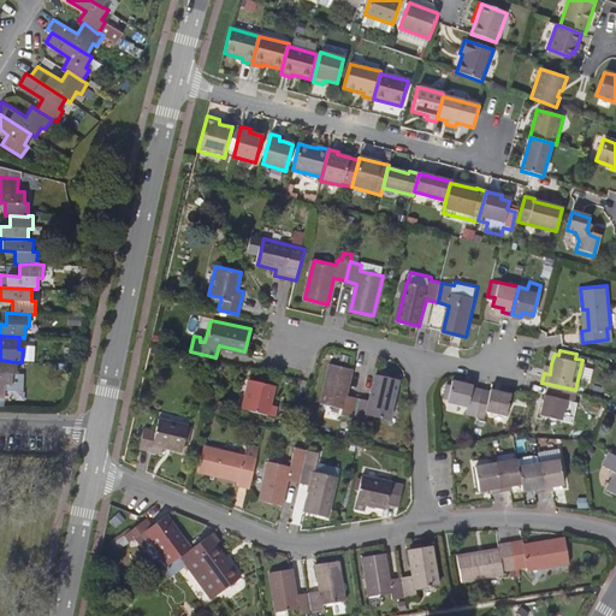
[(0,397),(4,398),(4,386),(11,386),(12,375),(16,375),(17,362),(0,360),(0,397)]
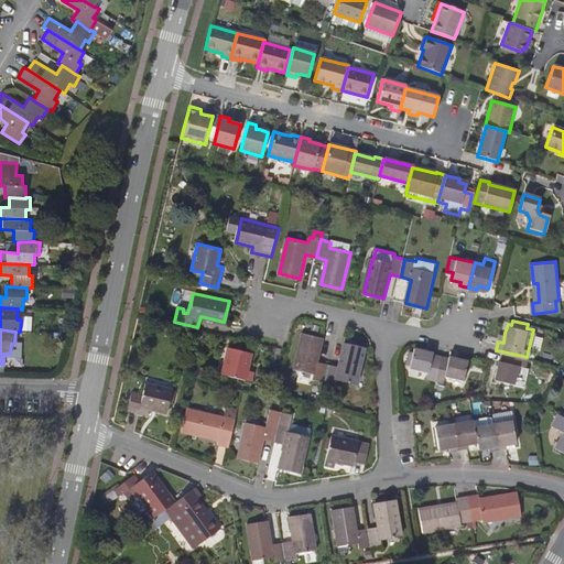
[(323,382),(327,364),(316,361),(323,338),(302,333),(293,369),(314,375),(313,379),(323,382)]
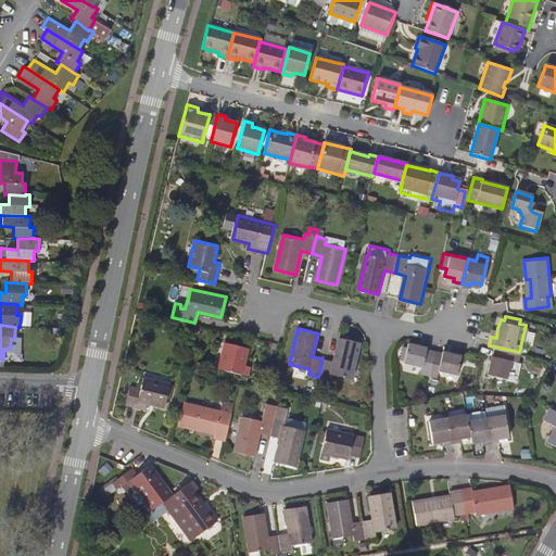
[(323,358),(318,377),(329,379),(330,374),(351,378),(359,342),(339,338),(332,362),(330,361),(323,358)]
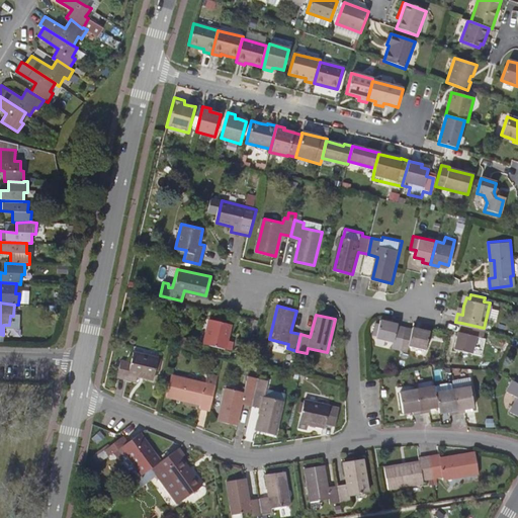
[(202,342),(230,349),(232,339),(227,338),(231,322),(208,317),(202,342)]
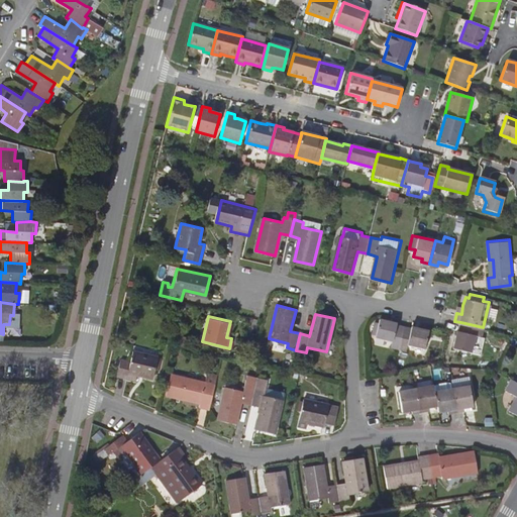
[(399,347),(403,328),(396,326),(397,324),(379,320),(376,335),(393,339),(392,345),(399,347)]
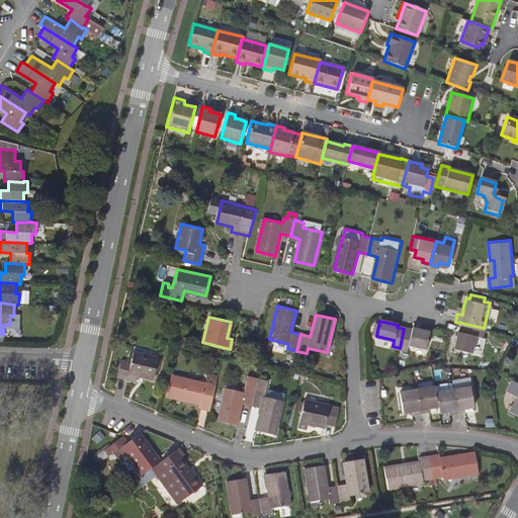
[(484,328),(461,323),(460,330),(458,329),(454,347),(471,351),(477,334),(482,335),(484,328)]
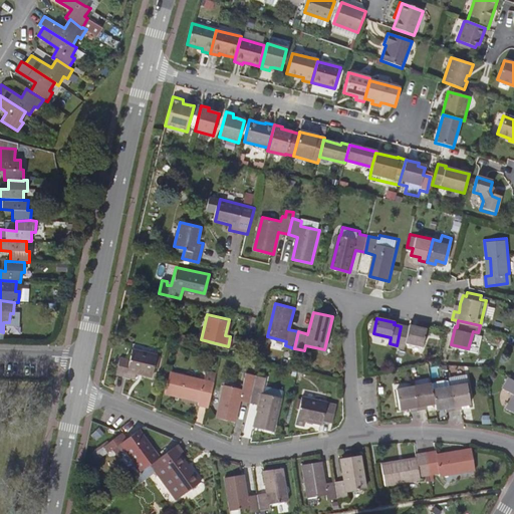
[(401,326),(397,345),(404,347),(405,341),(422,345),(426,330),(409,325),(408,328),(401,326)]
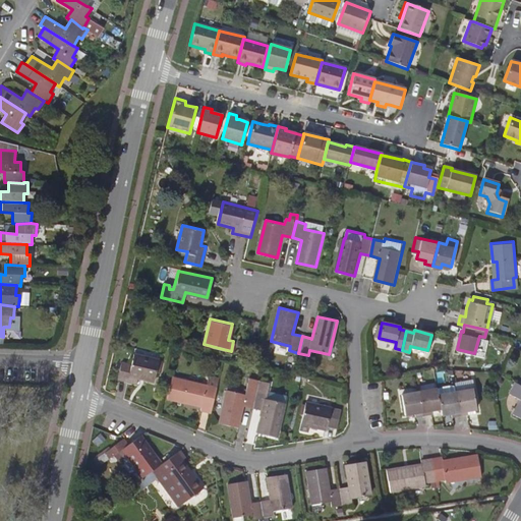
[(138,378),(154,381),(159,359),(134,354),(131,364),(122,361),(118,378),(136,382),(138,378)]
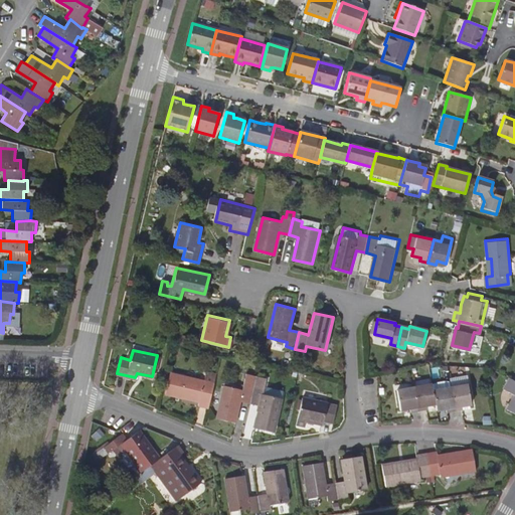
[(208,406),(216,374),(205,371),(204,379),(171,371),(166,392),(183,396),(183,393),(200,397),(199,403),(208,406)]
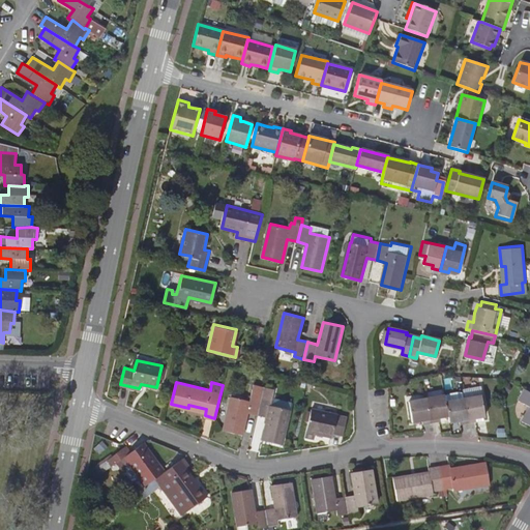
[(258,414),(264,386),(254,384),(249,401),(231,396),(223,430),(242,434),(247,412),(258,414)]
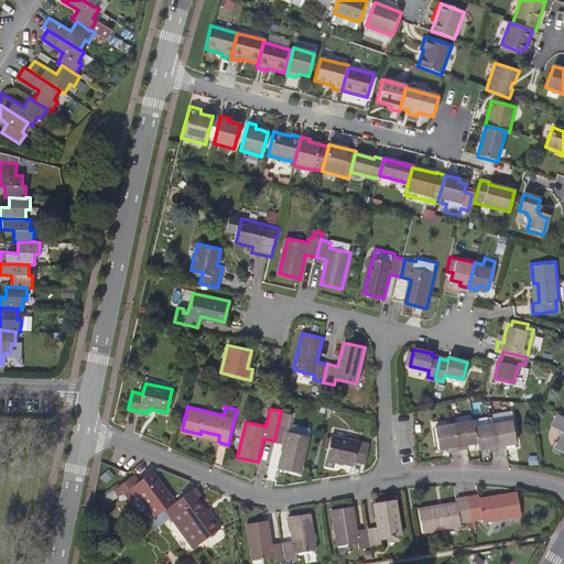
[(281,411),(274,441),(284,443),(279,467),(300,472),(307,436),(288,431),(291,414),(281,411)]
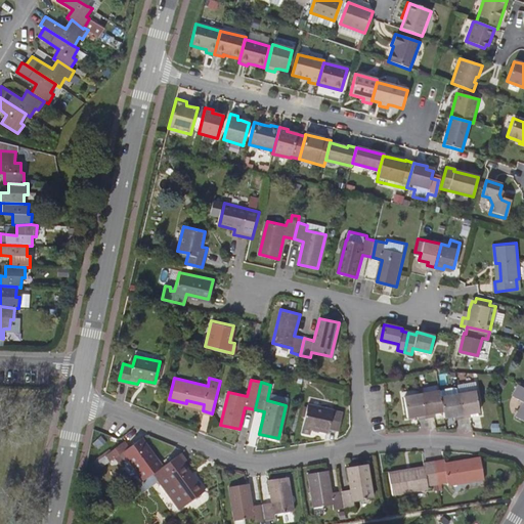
[(523,387),(520,385),(513,396),(523,401),(523,402),(517,417),(523,420),(523,387)]
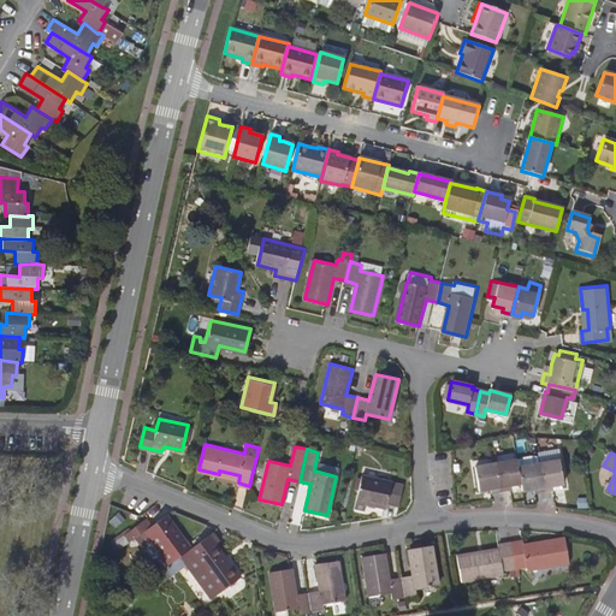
[(521,481),(517,466),(516,458),(496,461),(501,489),(510,487),(509,483),(521,481)]
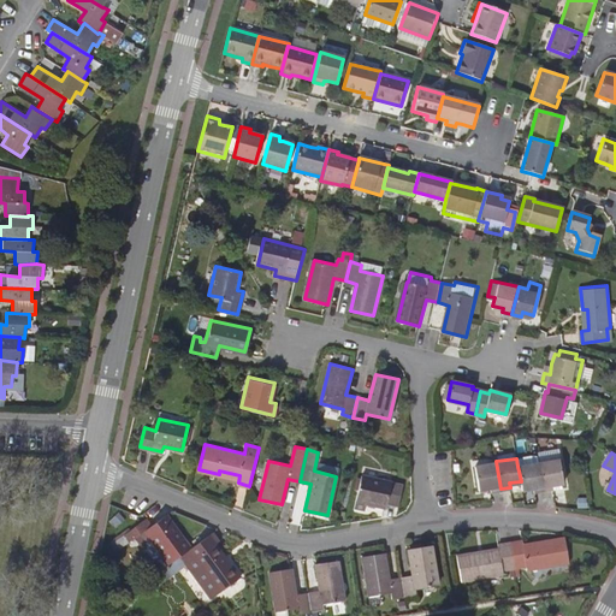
[(539,462),(544,491),(563,487),(562,483),(563,483),(560,460),(539,462)]
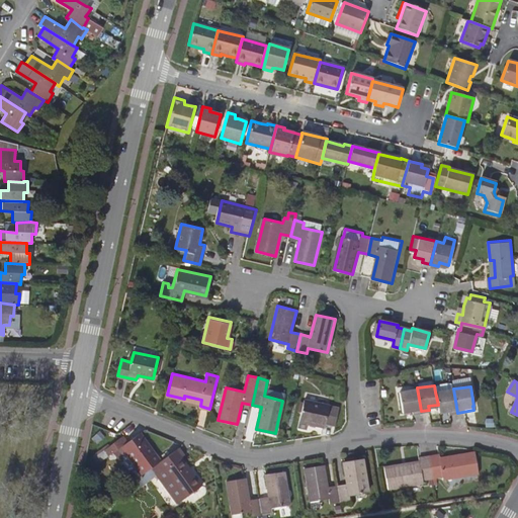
[(421,411),(417,387),(400,391),(403,410),(413,408),(414,412),(421,411)]
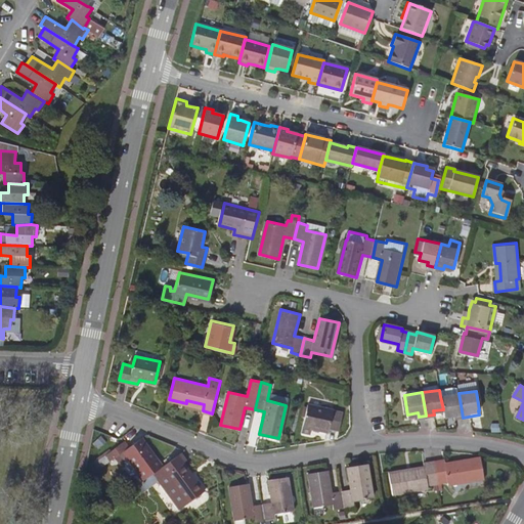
[(440,396),(443,409),(444,417),(453,415),(454,419),(463,418),(459,393),(440,396)]
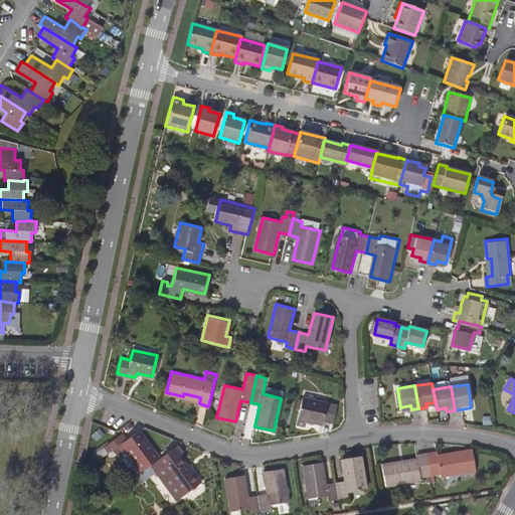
[(302,397),(296,423),(305,425),(307,420),(322,423),(323,420),(332,422),(337,405),(302,397)]
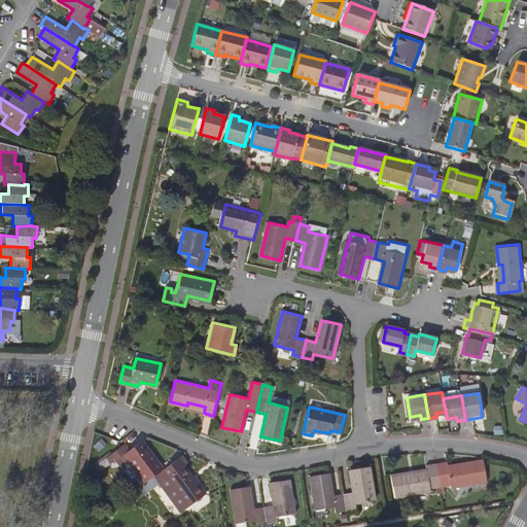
[(127,454),(140,472),(147,482),(155,476),(166,468),(159,459),(145,441),(132,450),(128,444),(100,464),(104,470),(127,454)]
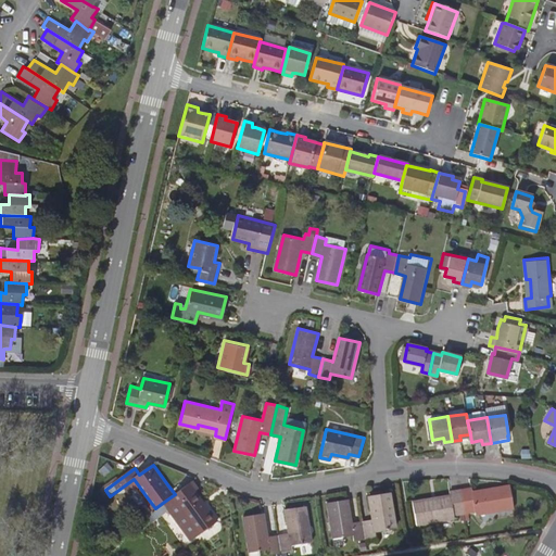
[(192,480),(175,494),(164,502),(168,508),(167,509),(189,540),(198,533),(199,534),(217,521),(205,505),(203,506),(200,502),(203,501),(196,491),(198,488),(192,480)]
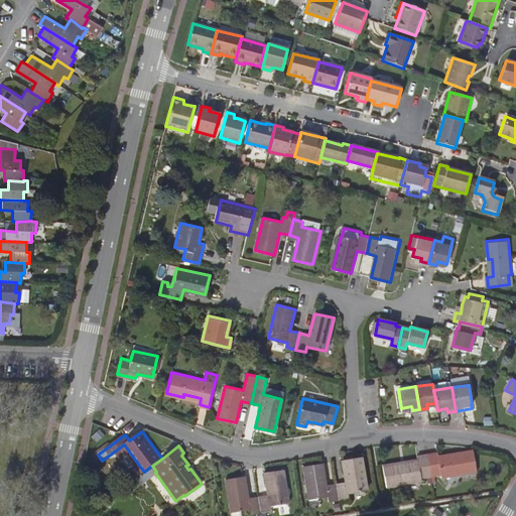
[(427,455),(431,476),(441,475),(441,478),(476,473),(473,452),(456,454),(456,458),(438,460),(437,454),(427,455)]
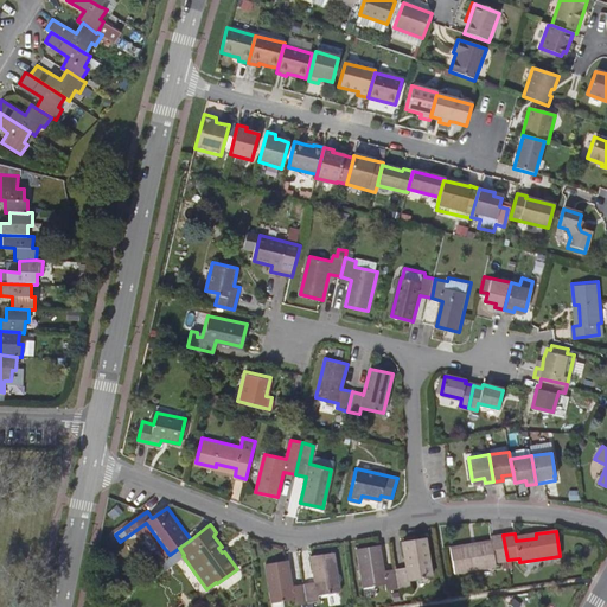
[(508,560),(503,535),(491,537),(492,545),(473,548),(472,544),(452,548),(455,573),(496,567),(494,562),(508,560)]
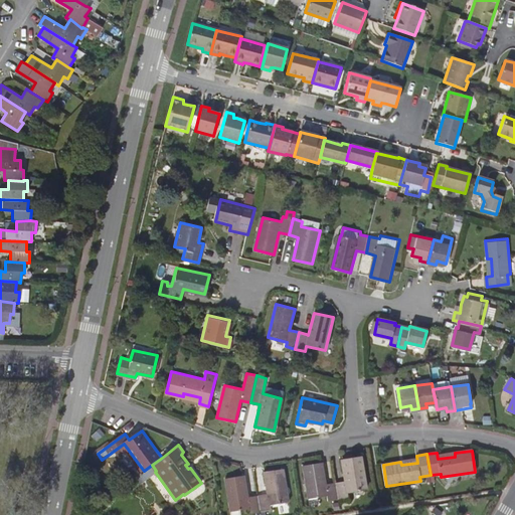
[(335,482),(338,499),(348,497),(347,492),(364,490),(358,456),(341,459),(345,481),(335,482)]
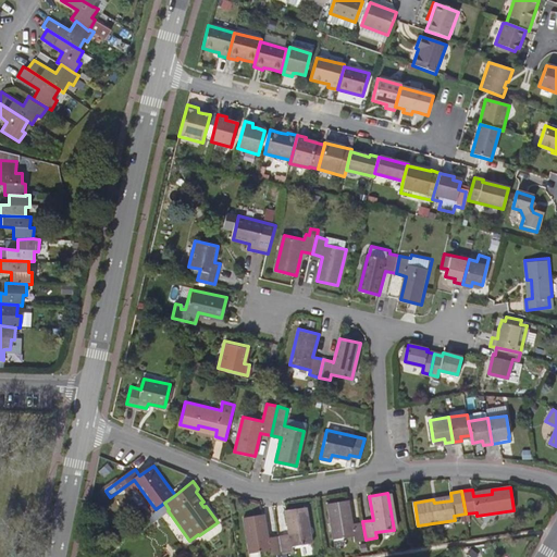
[(366,540),(362,521),(351,523),(348,499),(330,503),(335,539),(354,535),(355,541),(366,540)]
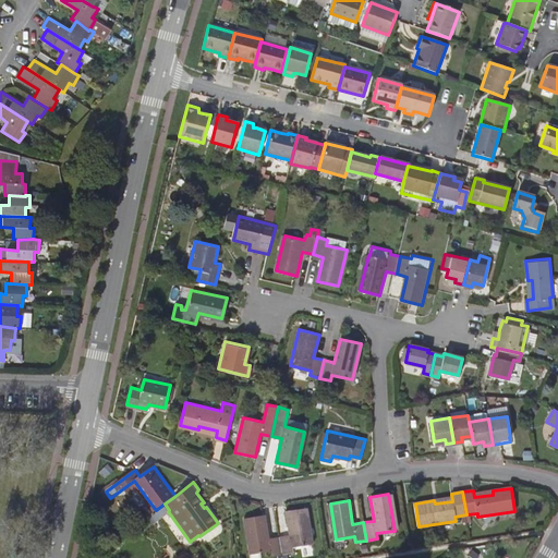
[(278,536),(281,555),(292,553),(291,547),(310,545),(303,508),(286,511),(289,535),(278,536)]
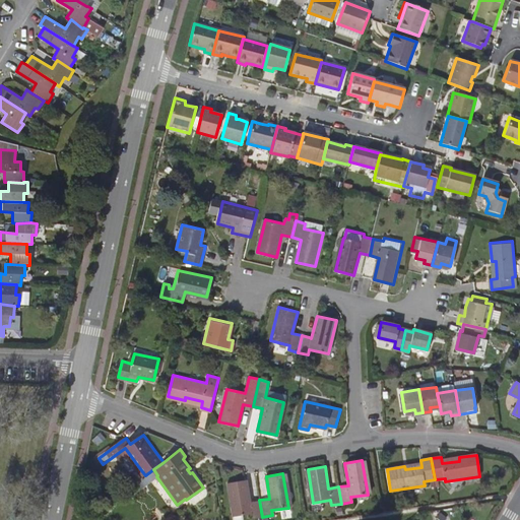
[(262,517),(259,500),(250,502),(246,479),(229,482),(235,516),(251,514),(252,518),(262,517)]
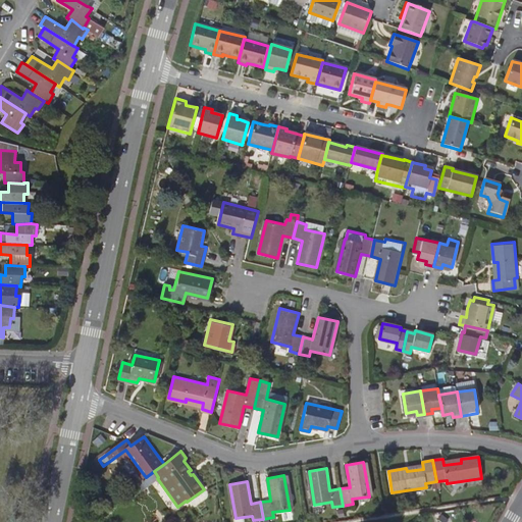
All buildings are outlined.
